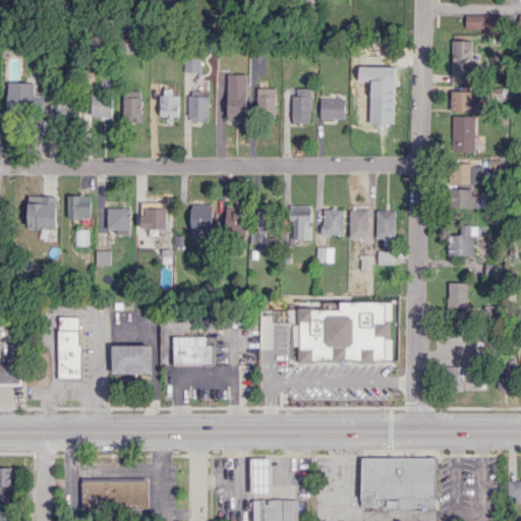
[(466,14),(466,29),(497,27),(497,14),(466,14)]
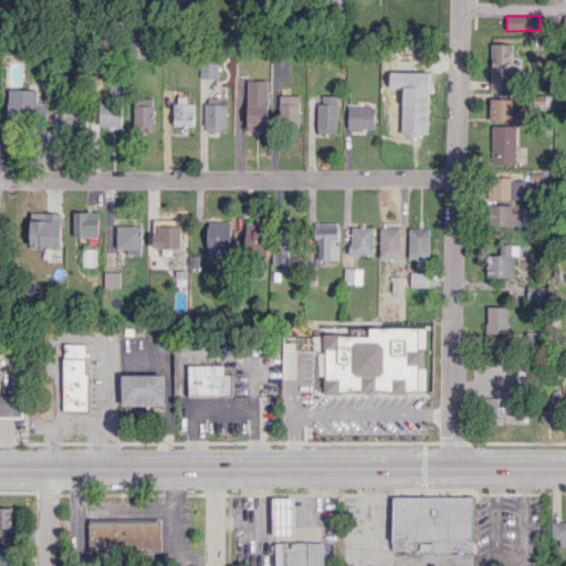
[(490,90),(512,90),(513,44),(491,43),(490,90)]
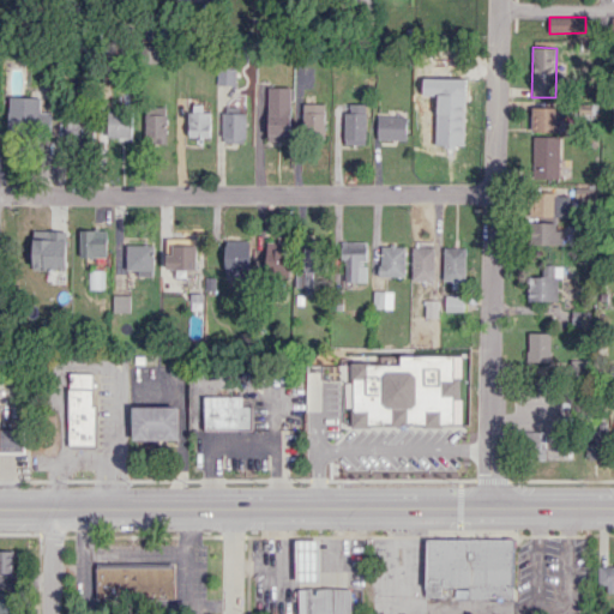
[(236,85),(236,68),(218,68),(218,84),(236,85)]
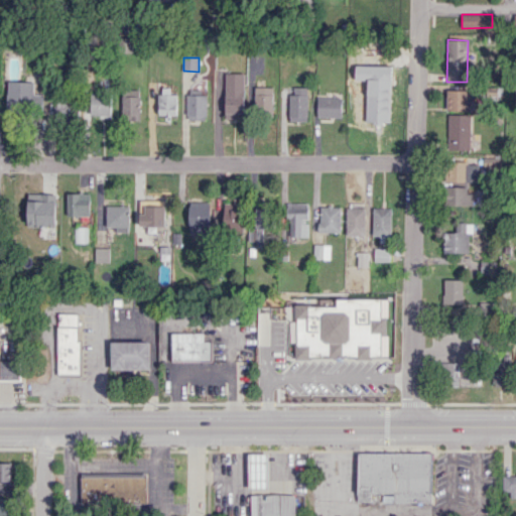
[(391,79),(367,79),(366,120),(390,121),(391,79)]
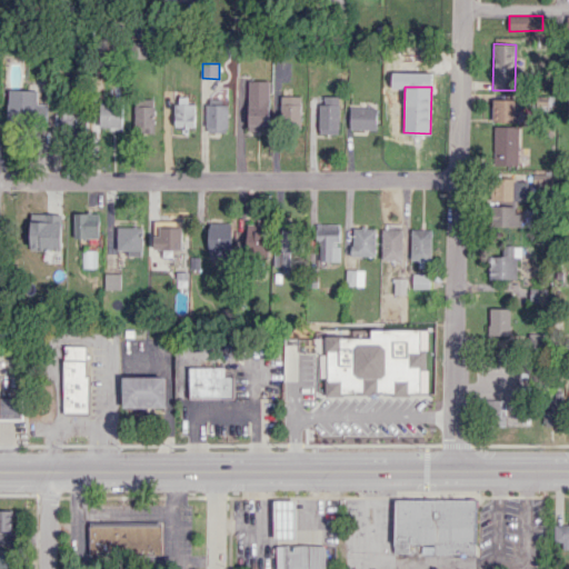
[(37,103),(38,90),(8,89),(7,120),(46,121),(47,105),(37,103)]
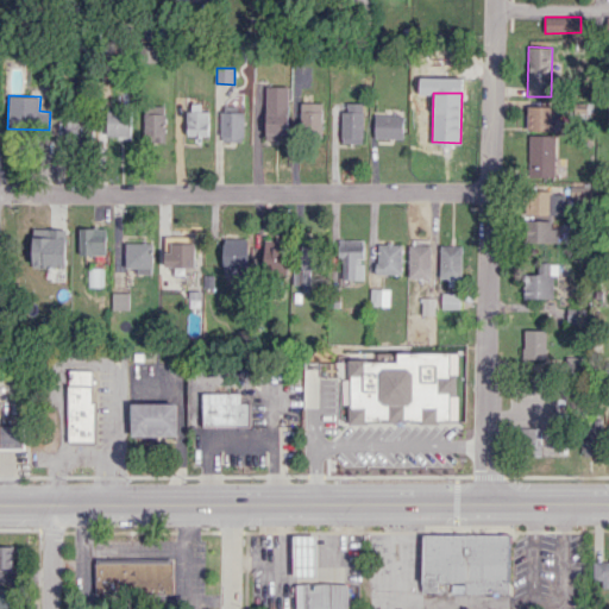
[(188,136),(209,136),(209,112),(202,112),(202,99),(189,99),(188,136)]
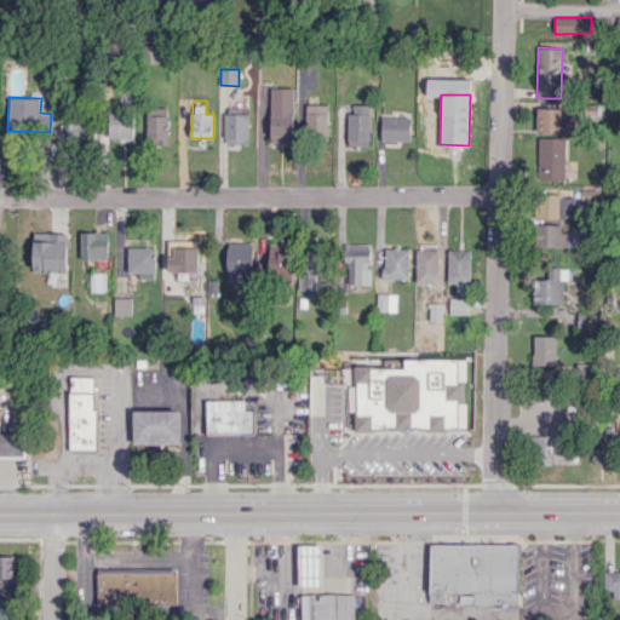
[(328,104),(306,104),(306,136),(328,136),(328,104)]
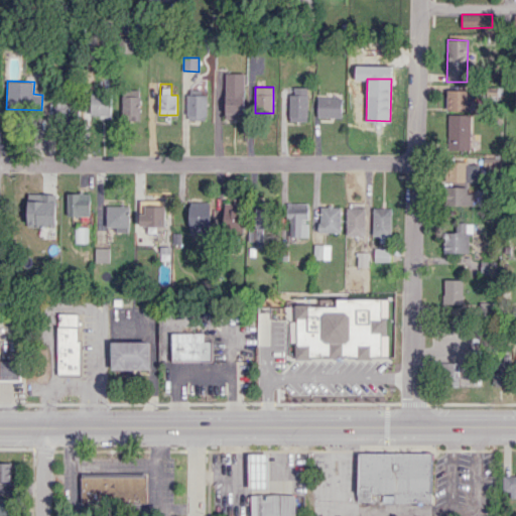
[(290,88),(291,122),(308,121),(307,87),(290,88)]
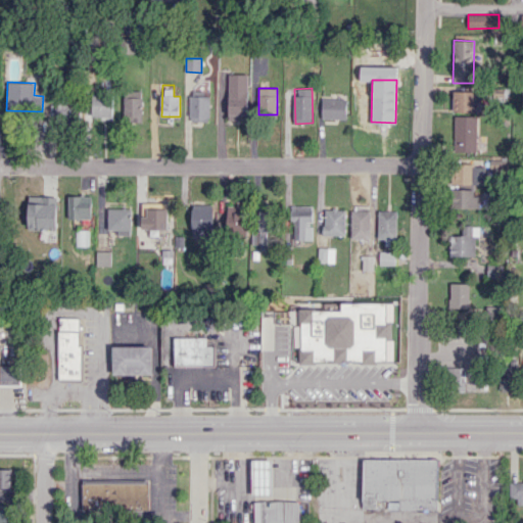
[(142,90),(124,91),(125,122),(143,122),(142,90)]
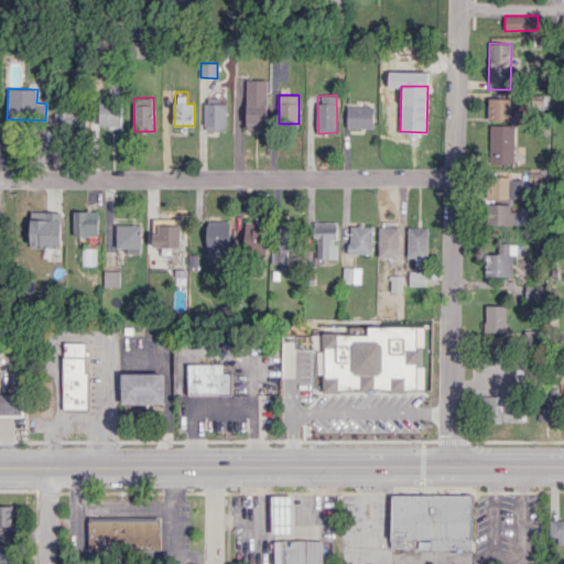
[(247,130),(268,129),(268,97),(247,97),(247,130)]
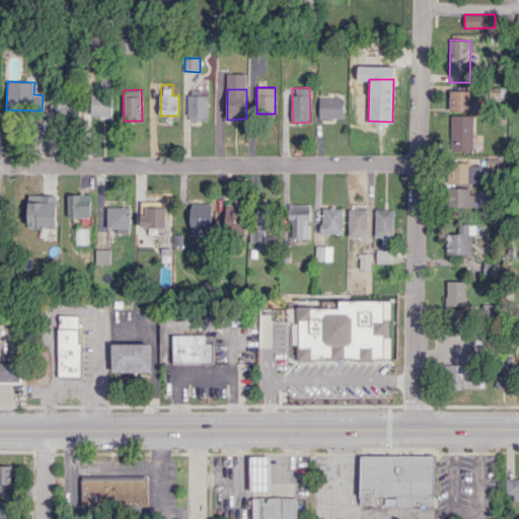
[(449,109),(476,110),(476,91),(449,90),(449,109)]
